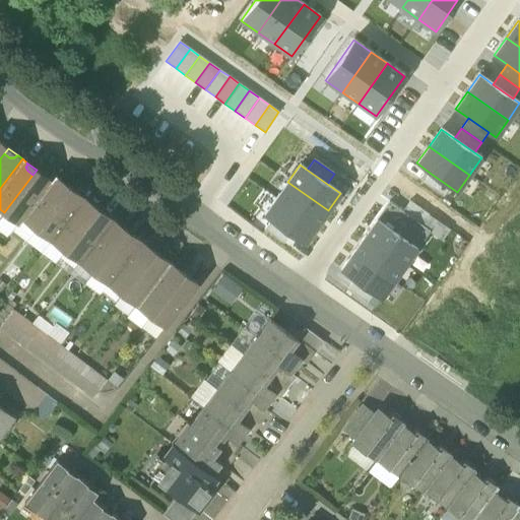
[(47,177),(37,170),(33,175),(39,179),(43,180),(45,178),(47,177)]
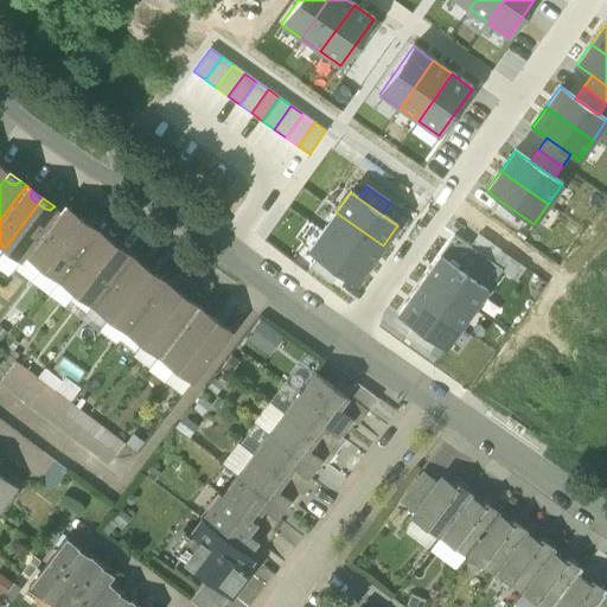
[(517,229),(525,218),(502,202),(493,213),(517,229)]
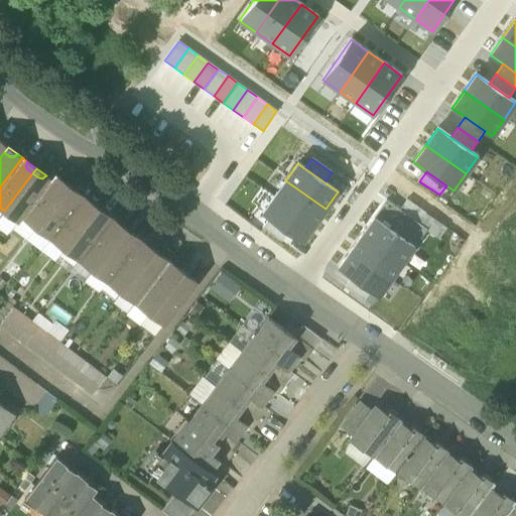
[(18,222),(22,217),(50,179),(46,175),(44,176),(42,178),(38,177),(32,173),(4,211),(18,222)]
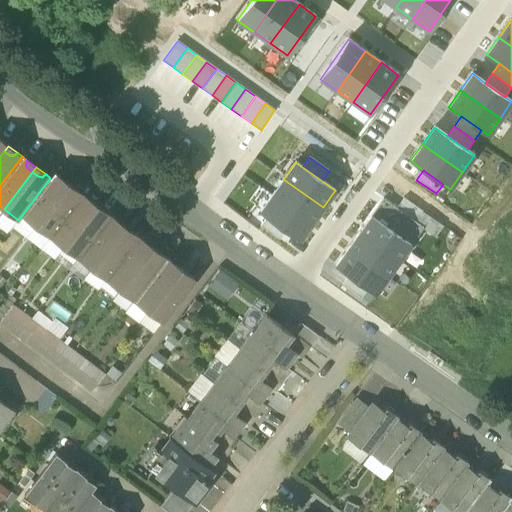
[(22,215),(36,226),(64,189),(58,185),(57,180),(58,178),(58,176),(54,173),(50,178),(22,215)]
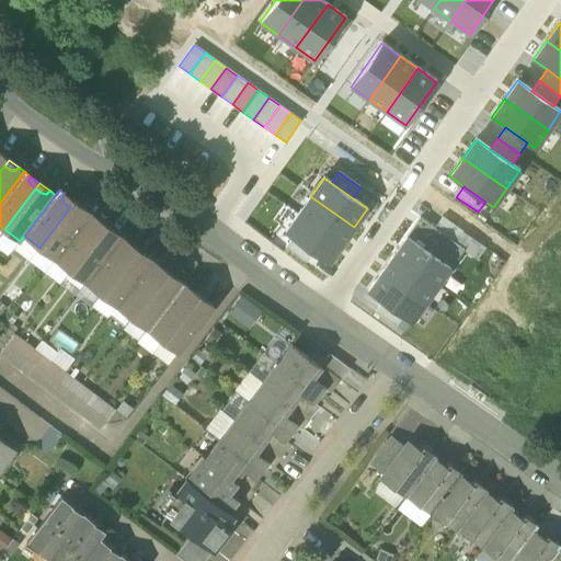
[(64,203),(70,207),(75,202),(64,193),(64,195),(63,197),(64,203)]
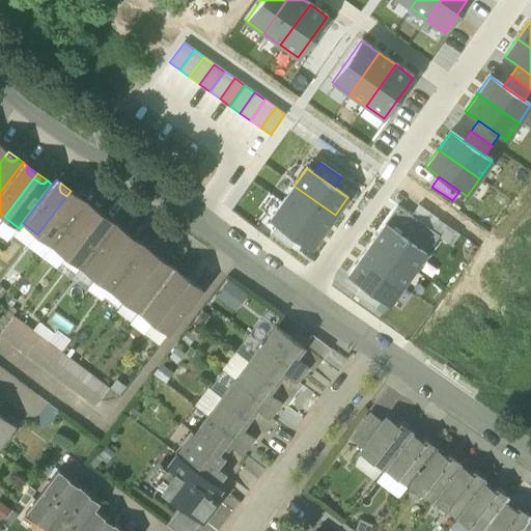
[(335,215),(294,186),(282,202),(324,231),(335,215)]
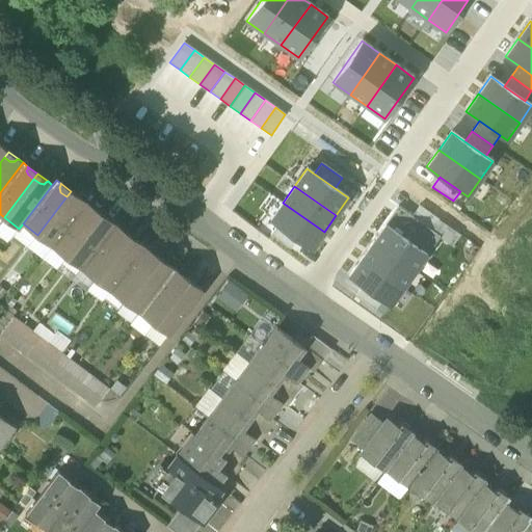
[(81,198),(71,191),(67,196),(72,201),(77,201),(79,198),(81,198)]
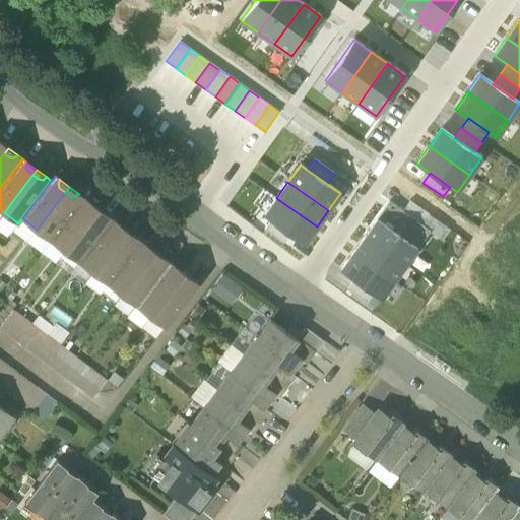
[(37,230),(51,240),(83,197),(79,194),(77,194),(75,196),(70,196),(65,192),(37,230)]
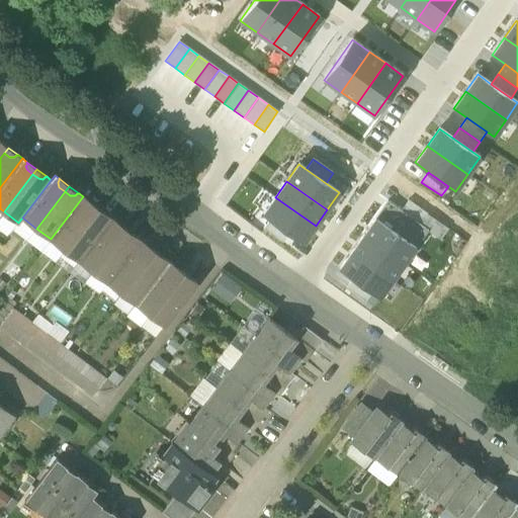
[(51,239),(65,250),(93,212),(87,208),(86,203),(87,201),(87,199),(83,196),(51,239)]
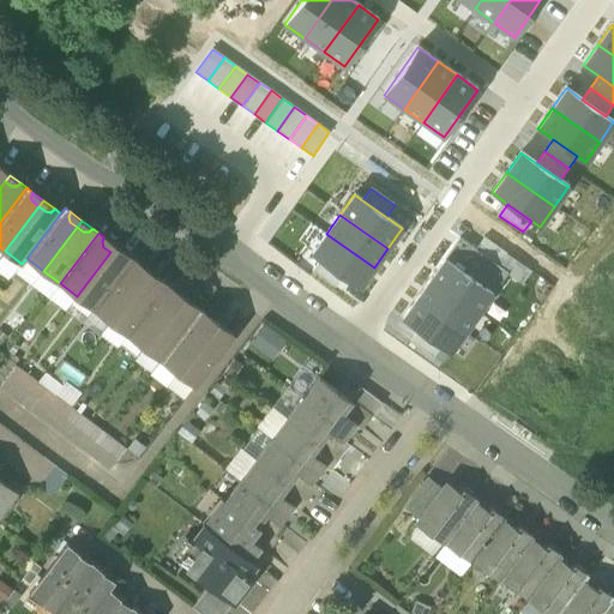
[(374,268),(326,234),(312,254),(320,260),(343,276),(360,288),(374,268)]
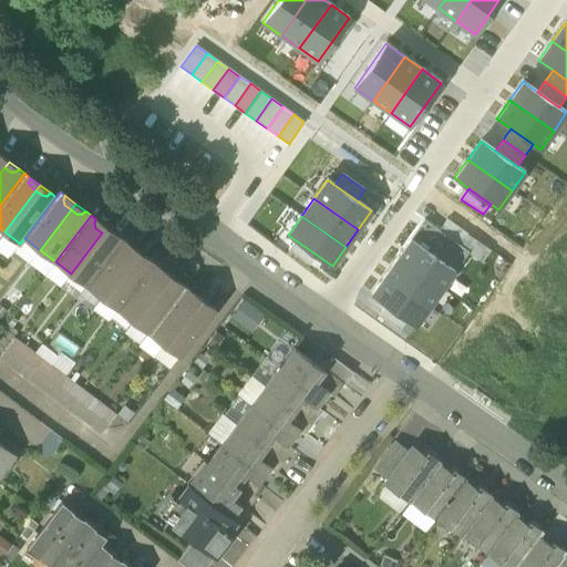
[(95,228),(102,233),(106,227),(95,218),(95,220),(94,223),(95,228)]
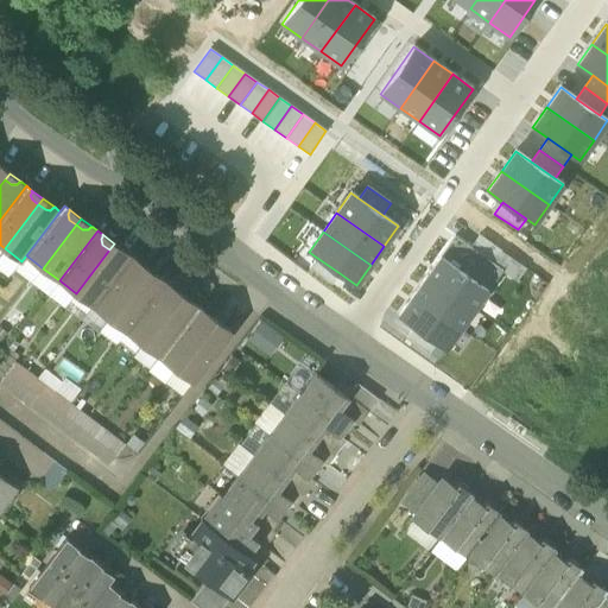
[(479,235),(470,247),(494,264),(502,252),(479,235)]
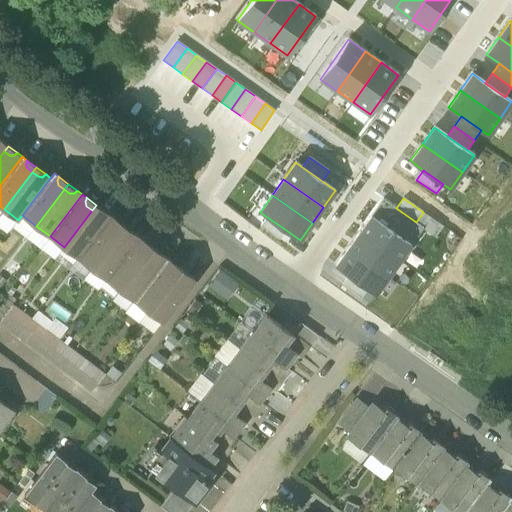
[(396,208),(383,199),(371,216),(411,244),(423,227),(416,222),(396,208)]
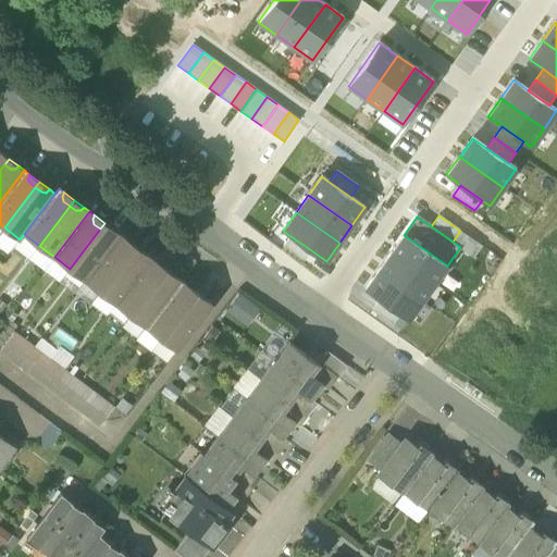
[(115,231),(104,223),(100,229),(107,233),(111,234),(113,232),(115,231)]
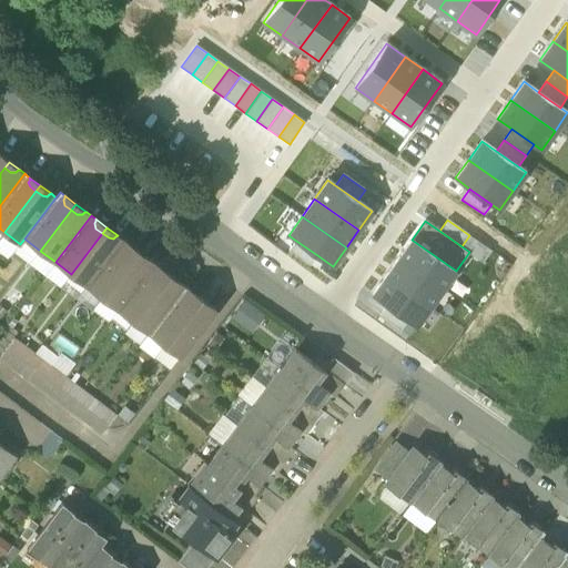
[(20,244),(4,232),(0,237),(0,253),(8,260),(13,253),(20,244)]
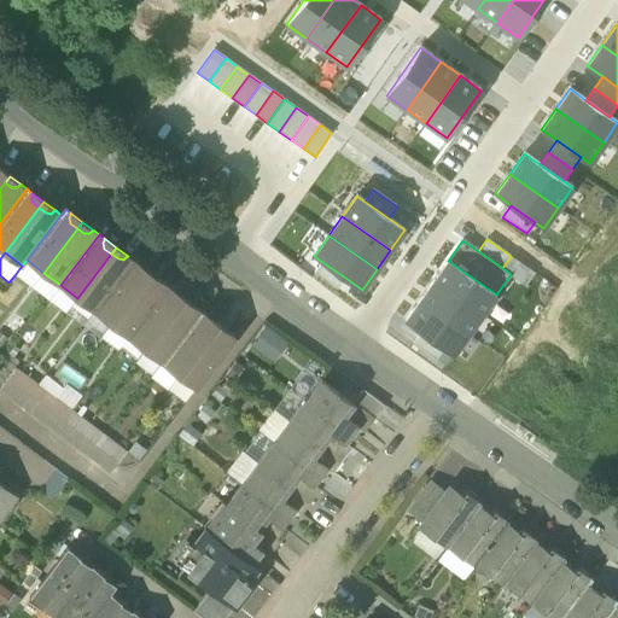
[(77,298),(94,312),(133,261),(128,256),(126,257),(123,260),(118,258),(111,254),(77,298)]
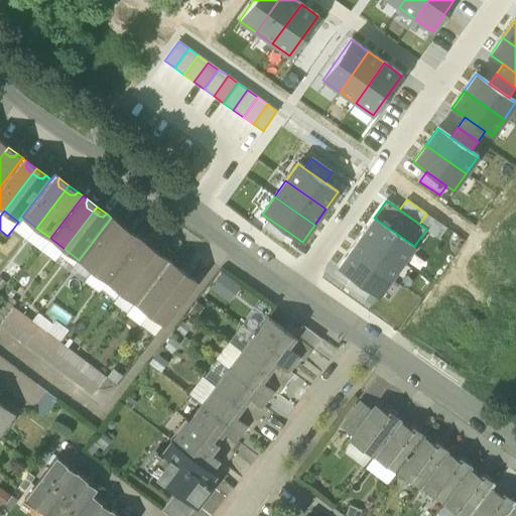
[(18,222),(12,230),(26,240),(36,228),(22,217),(18,222)]
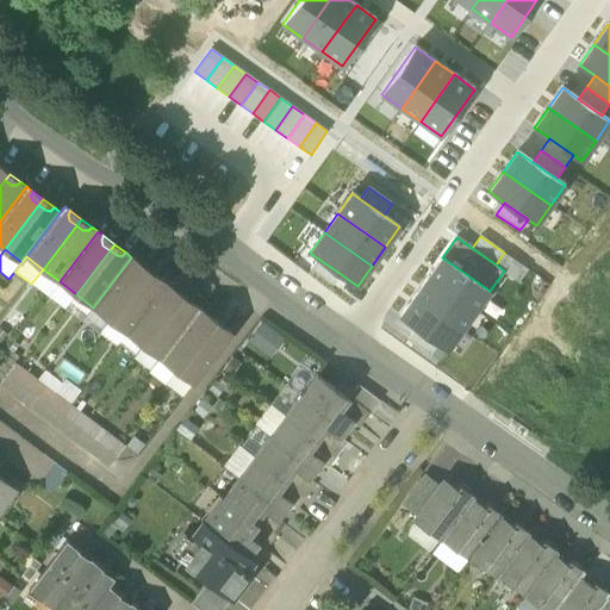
[(93,307),(110,319),(143,275),(137,271),(135,266),(137,263),(136,261),(131,257),(93,307)]
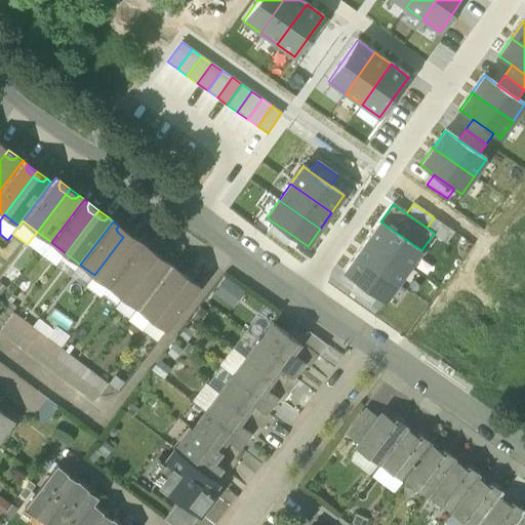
[(421,250),(380,221),(368,238),(409,268),(421,250)]
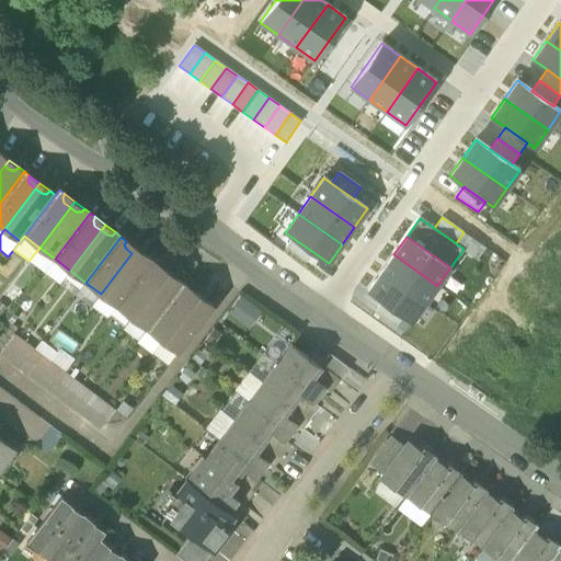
[(313,252),(293,238),(285,249),(306,263),(313,252)]
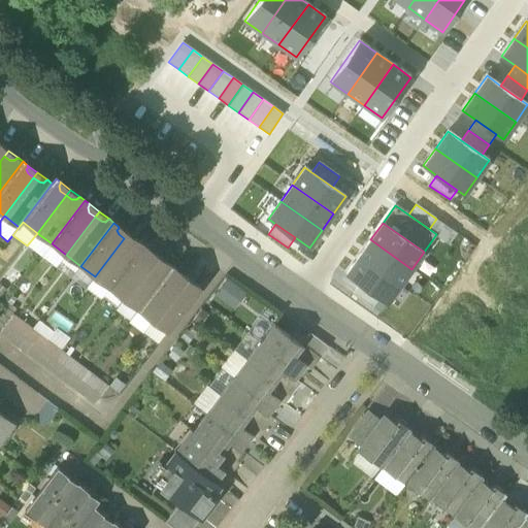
[(119,234),(124,238),(128,233),(118,226),(119,228),(117,230),(119,234)]
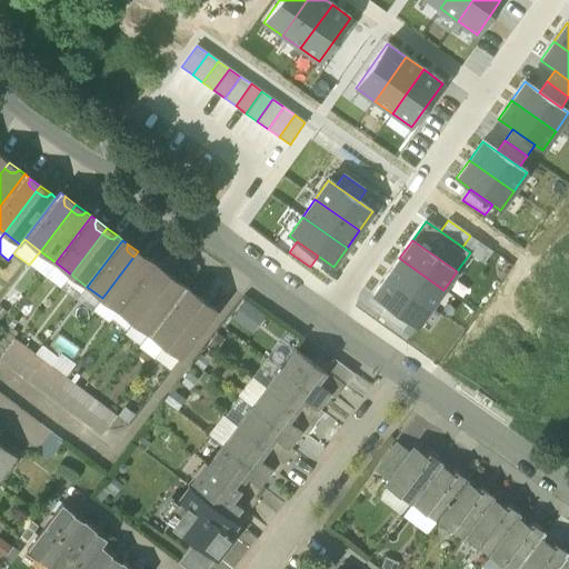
[(40,251),(29,265),(45,277),(56,262),(40,251)]
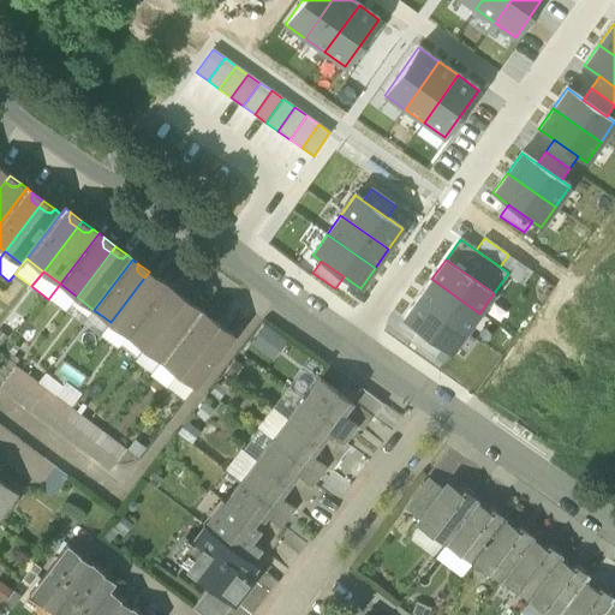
[(161,281),(149,272),(144,278),(151,284),(156,284),(159,281),(161,281)]
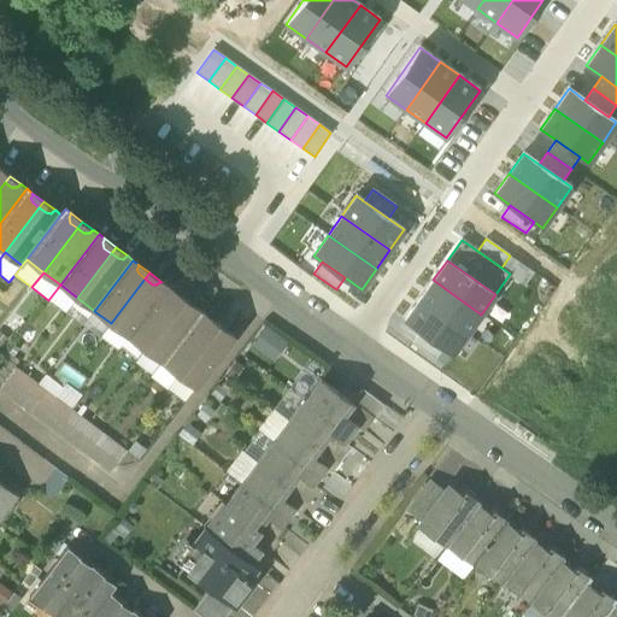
[(111,323),(128,336),(166,286),(162,282),(159,282),(157,285),(152,285),(145,278),(111,323)]
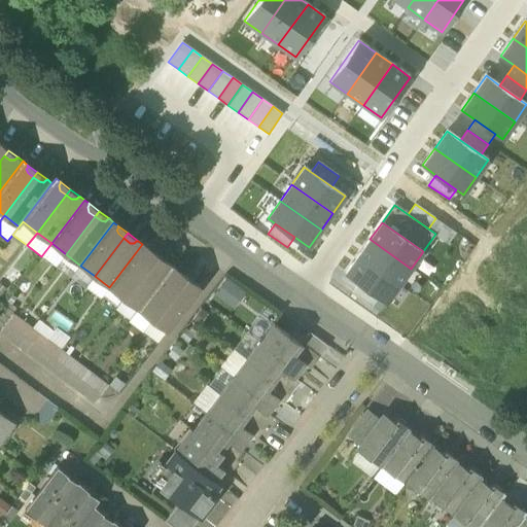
[(411,269),(370,239),(357,256),(398,285),(411,269)]
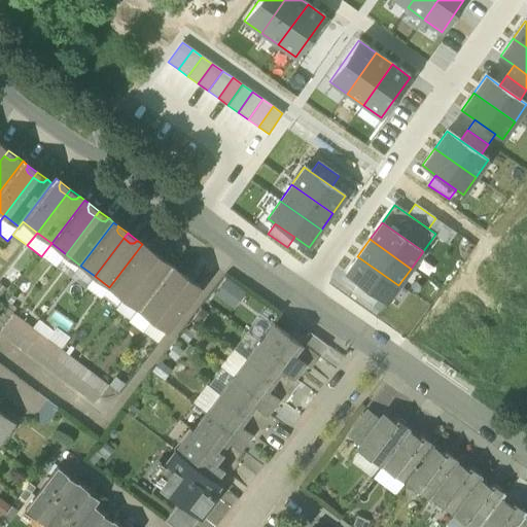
[(51,243),(41,256),(56,268),(66,254),(51,243)]
